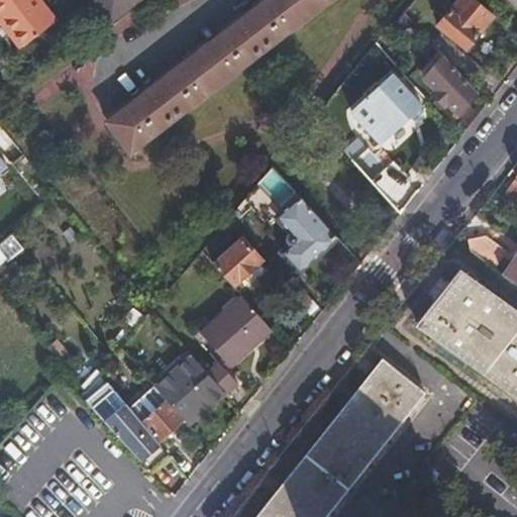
[(39,0),(0,0),(0,23),(4,28),(10,24),(18,33),(14,36),(23,47),(57,20),(39,0)]
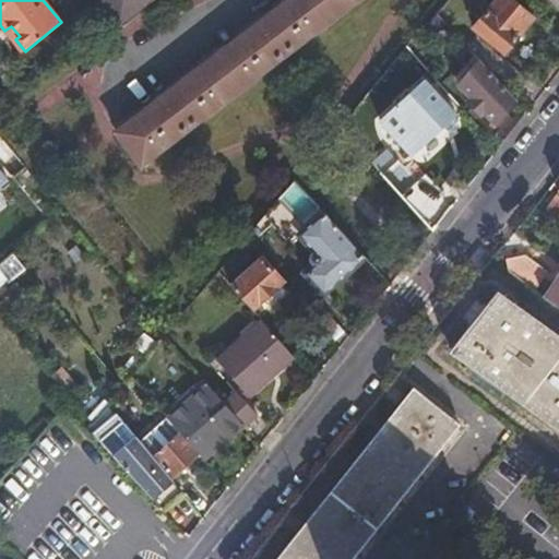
[(152,0),(99,0),(120,25),(152,0)]
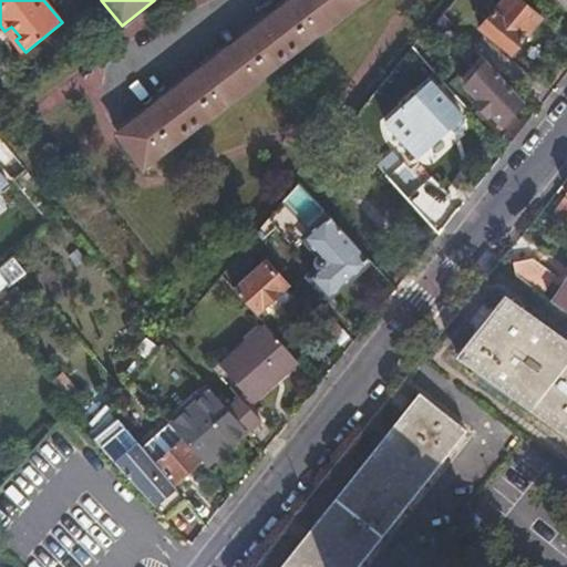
[(141,167),(359,0),(294,0),(257,29),(145,113),(116,135),(141,167)]
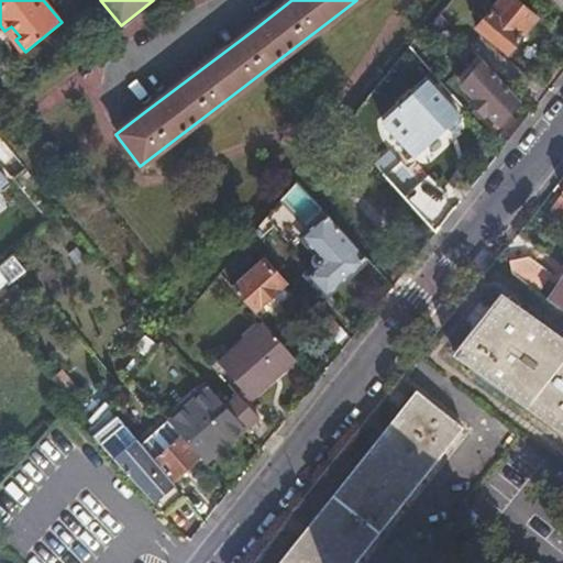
[(530,14),(514,0),(497,0),(475,28),(508,54),(521,37),(515,32),(530,14)]
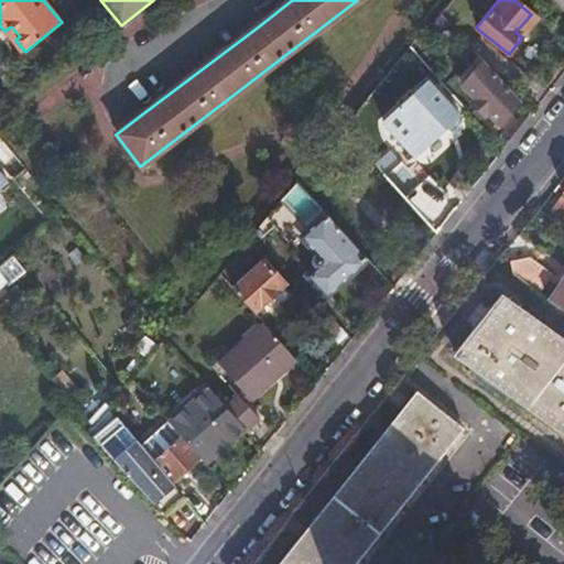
[(438,13),(431,23),(442,36),(452,28),(438,13)]
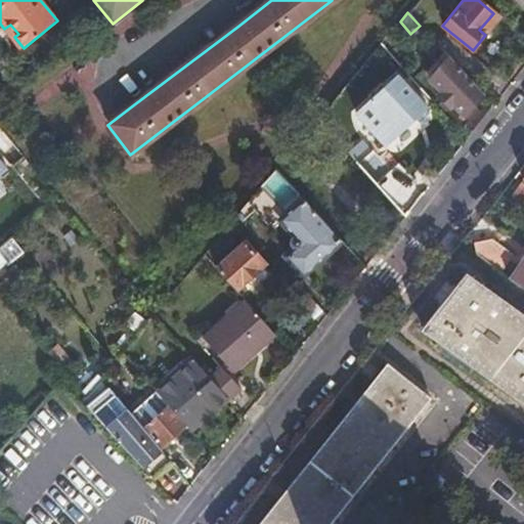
[(468,112),(482,93),(451,60),(437,79),(468,112)]
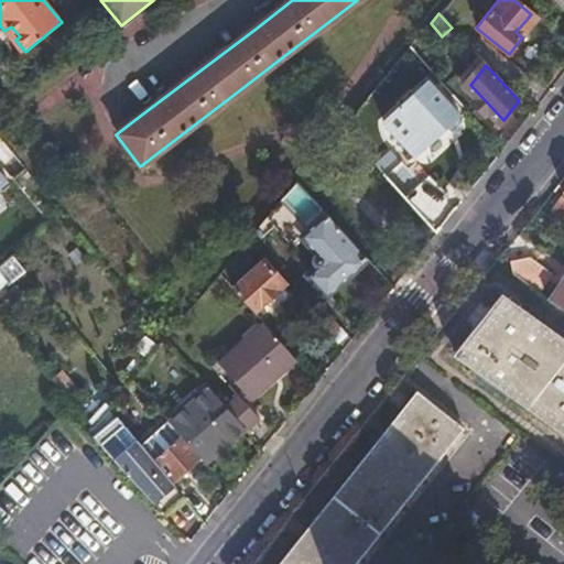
[(448,106),(427,80),(383,121),(414,155),(445,127),(436,118),(448,106)]
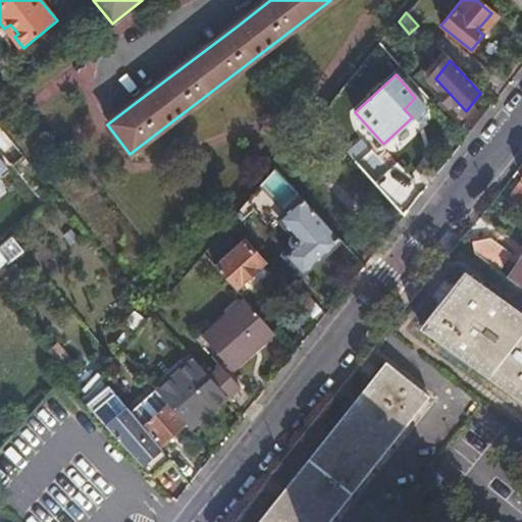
[(417,142),(434,126),(422,113),(406,128),(417,142)]
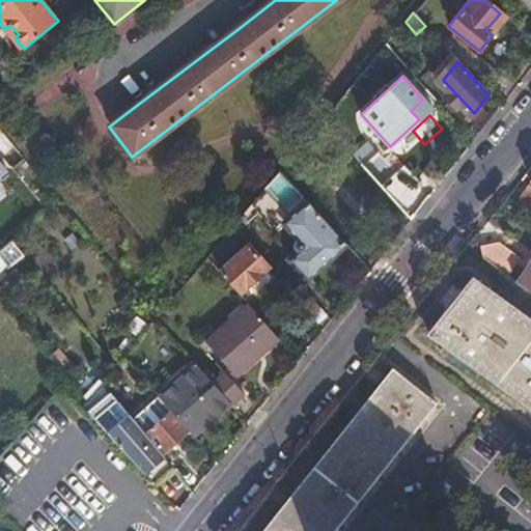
[(530,185),(529,184),(520,196),(520,197),(530,205),(530,185)]
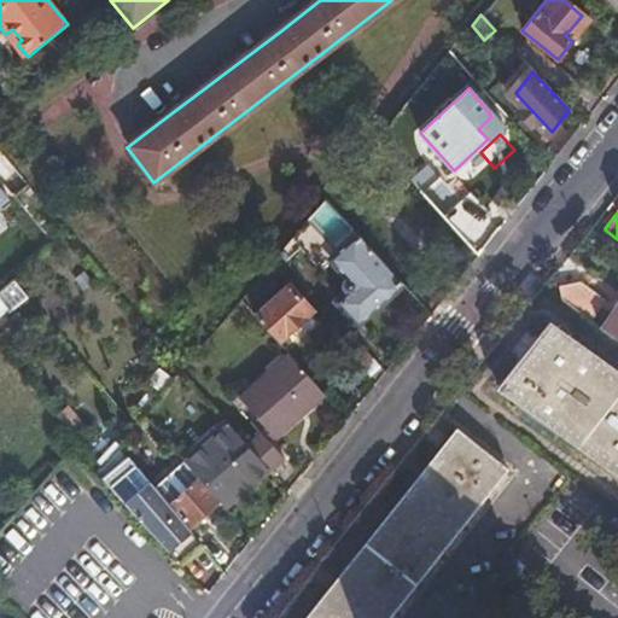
[(400,285),(359,238),(333,260),(349,279),(345,281),(343,286),(344,290),(347,292),(349,293),(339,302),(357,324),(400,285)]
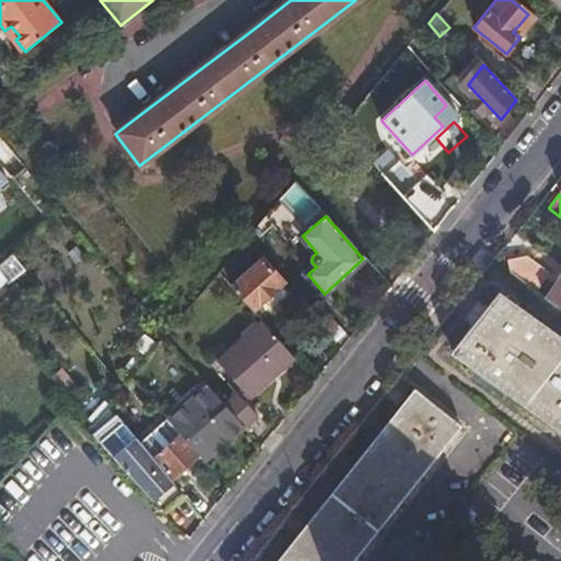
[(11,253),(0,262),(0,290),(25,268),(11,253)]
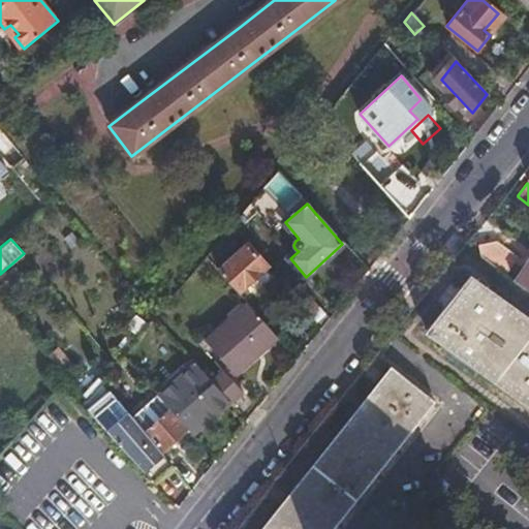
[(480,239),(480,254),(506,273),(519,254),(498,239),(480,239)]
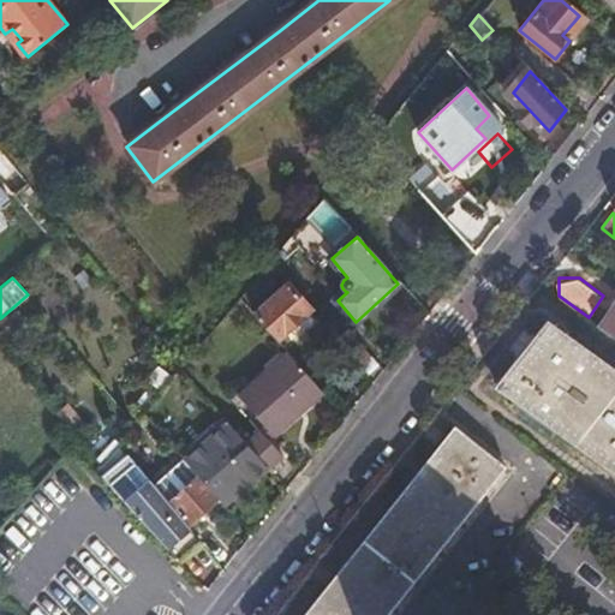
[(254,316),(275,340),(309,308),(286,286),(254,316)]
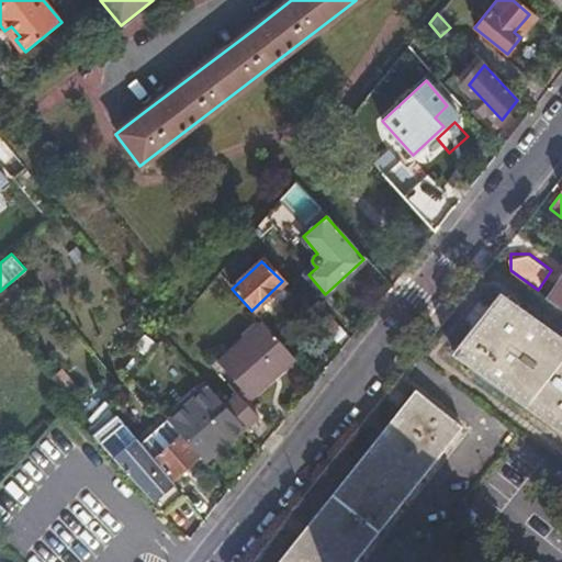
[(561,274),(547,296),(561,306),(561,274)]
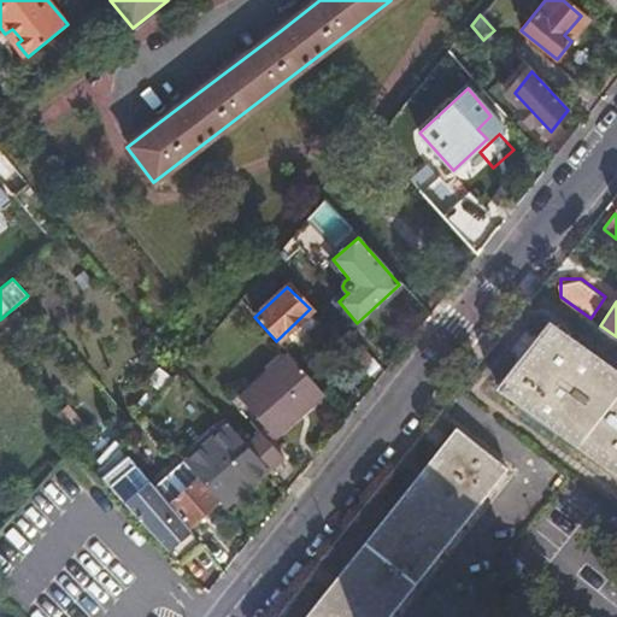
[(616,366),(550,317),(498,385),(616,472),(616,366)]
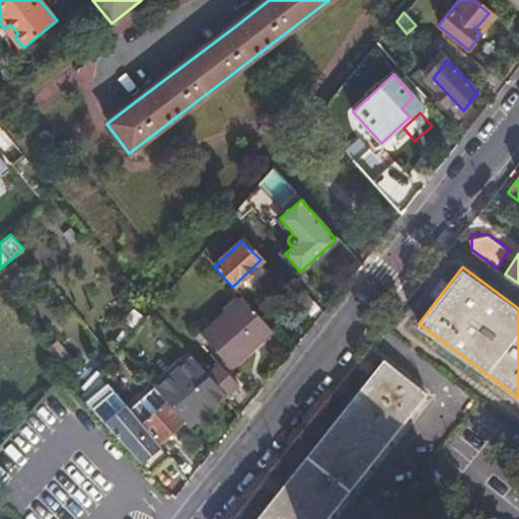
[(233,369),(272,329),(242,297),(202,336),(233,369)]
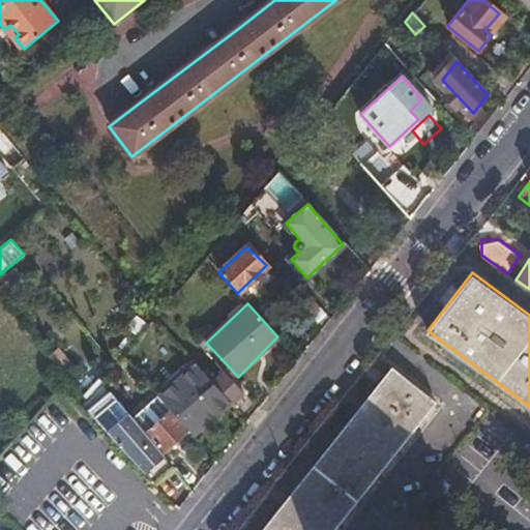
[(122,357),(131,346),(125,339),(116,350),(122,357)]
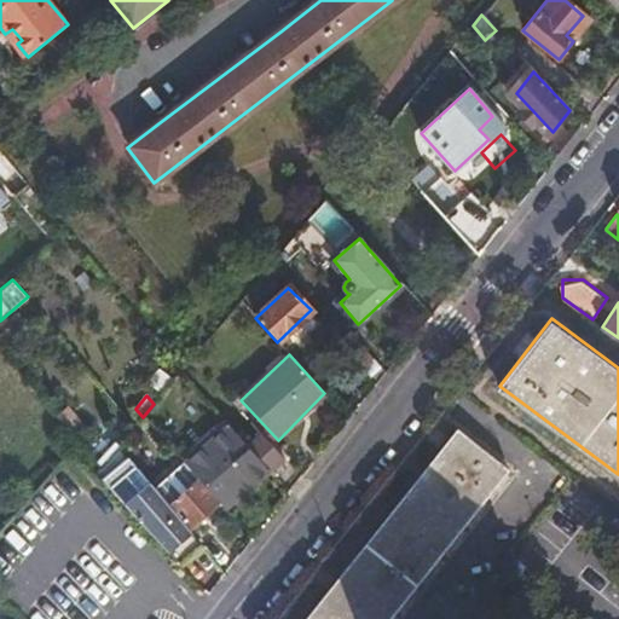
[(217,499),(225,509),(268,469),(247,444),(227,424),(184,463),(187,467),(197,480),(217,499)]
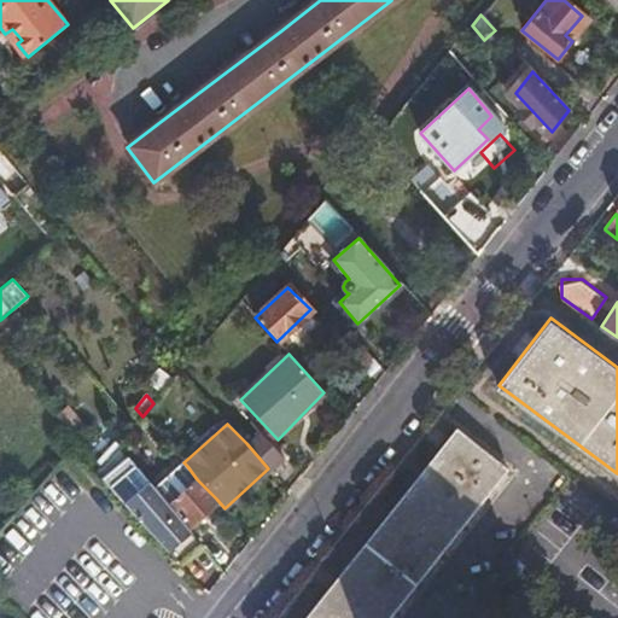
[(388,617),(508,468),(456,429),(304,617),(388,617)]
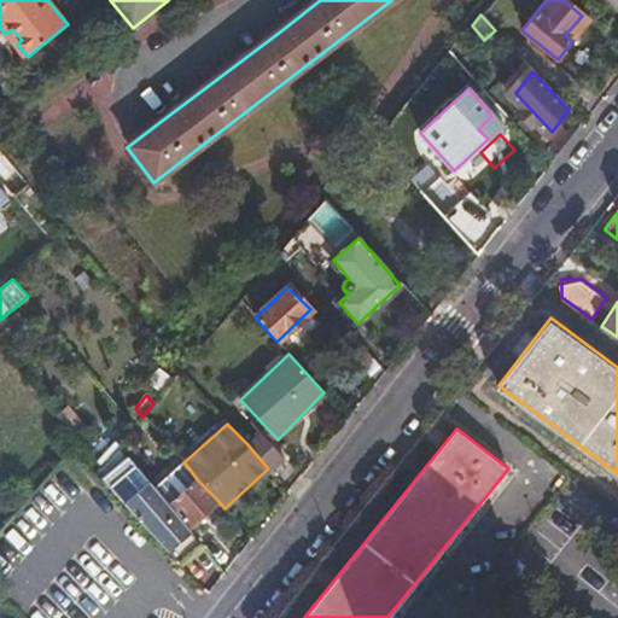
[(268,468),(270,470),(281,458),(258,431),(246,443),(268,468)]
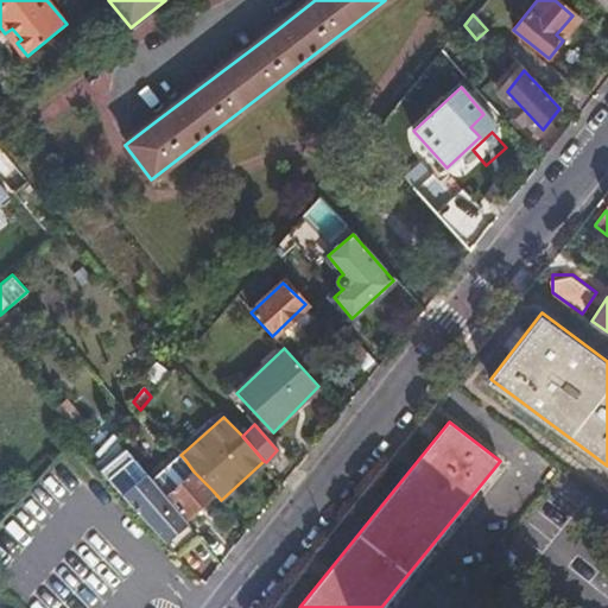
[(194,472),(184,458),(152,485),(165,498),(168,494),(187,515),(213,491),(194,472)]
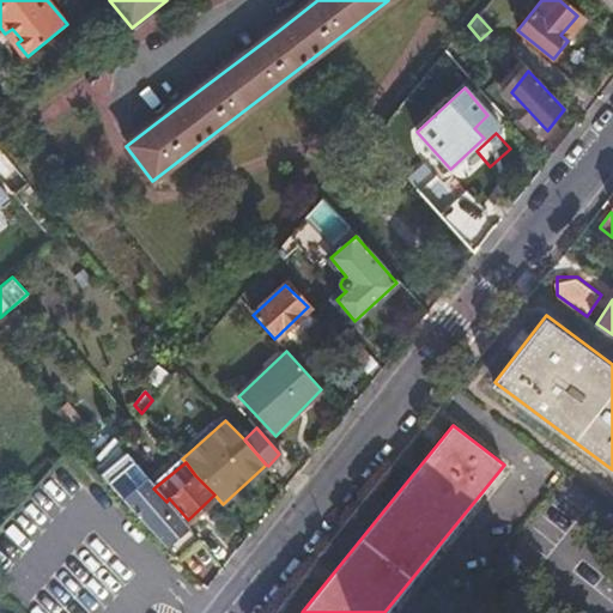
[(167,502),(153,489),(141,474),(117,496),(183,566),(205,546),(167,502)]
